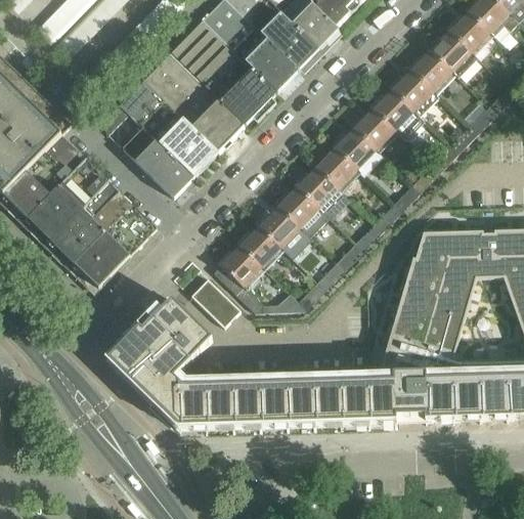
[(9,0),(18,8),(27,0),(9,0)]
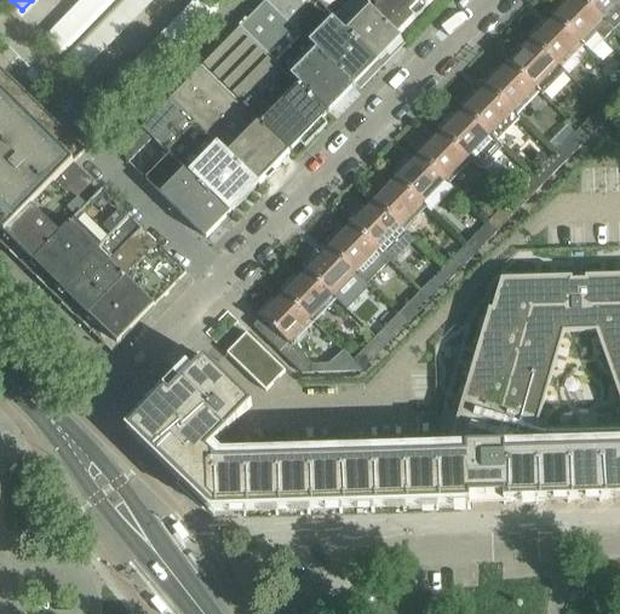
[(85,67),(147,0),(73,0),(46,29),(85,67)]
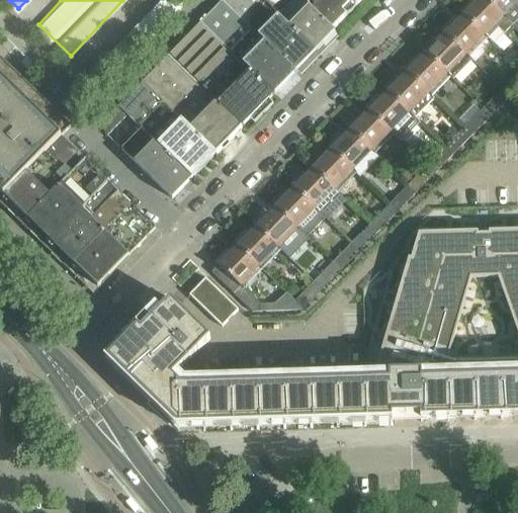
[(274,89),(295,68),(226,0),(218,0),(200,18),(235,52),(247,63),(274,89)]
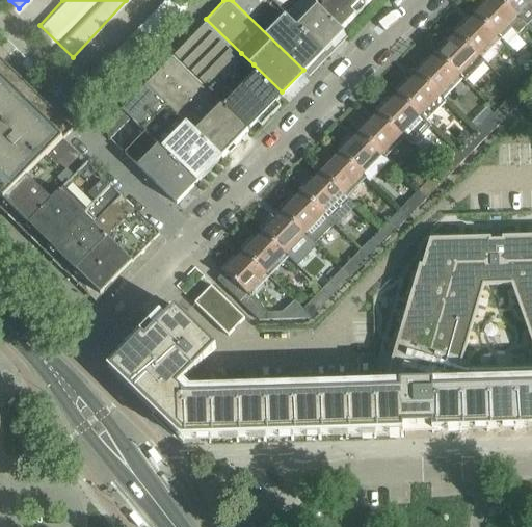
[(232,0),(303,70),(304,70),(324,49),(273,0),(232,0)]
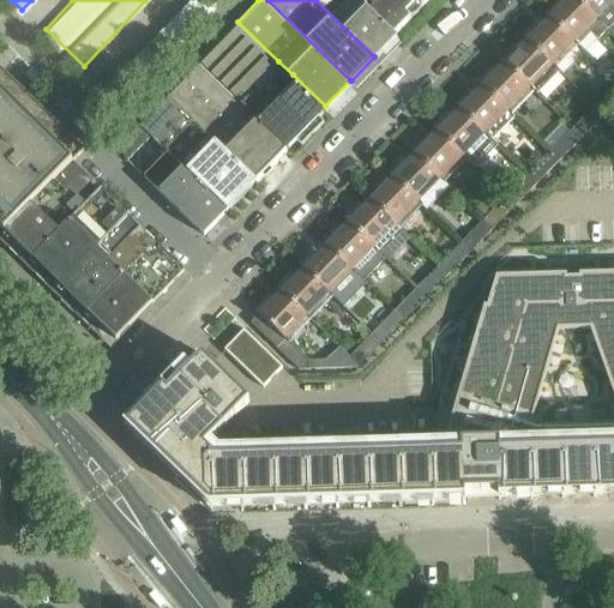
[(397,32),(395,30),(363,0),(315,0),(374,56),(397,32)]
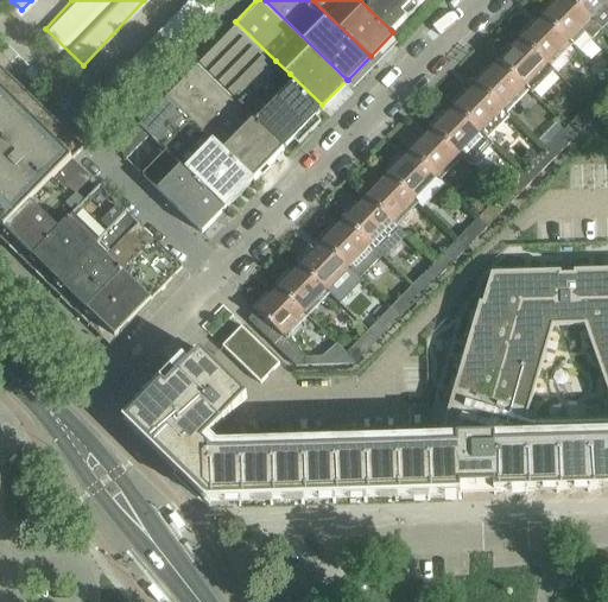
[(360,0),(391,30),(418,0),(360,0)]
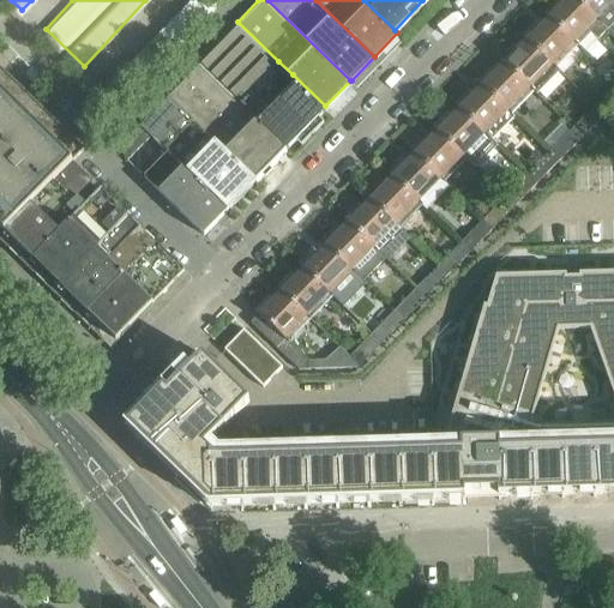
[(606,22),(582,0),(553,0),(546,8),(549,12),(575,37),(583,28),(591,36),(606,22)]
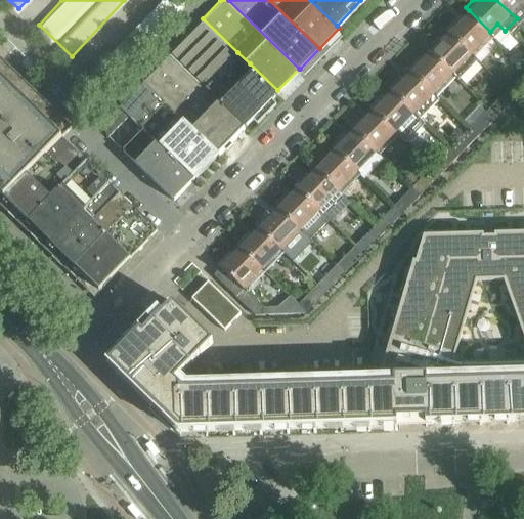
[(496,0),(517,18),(523,10),(523,0),(496,0)]
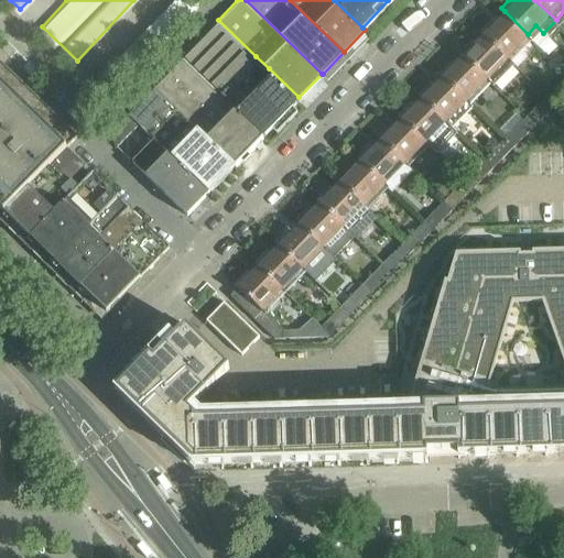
[(484,32),(508,55),(528,34),(505,11),(496,19),(492,15),(480,29),(484,32)]
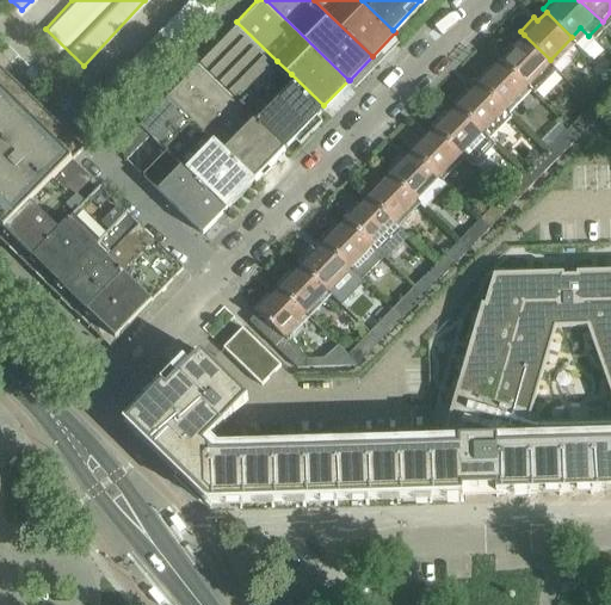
[(285,146),(325,106),(323,105),(291,74),(273,93),(259,79),(277,61),(236,22),(198,61),(285,146)]
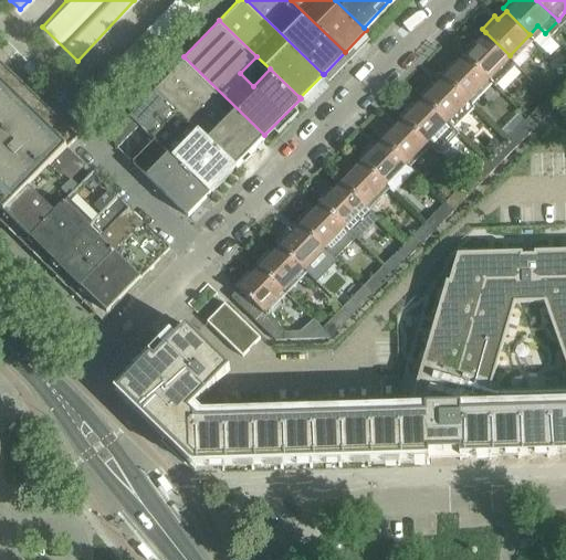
[(474,37),(462,50),(464,53),(489,76),(495,83),(515,61),(510,55),(485,32),(478,40),(474,37)]
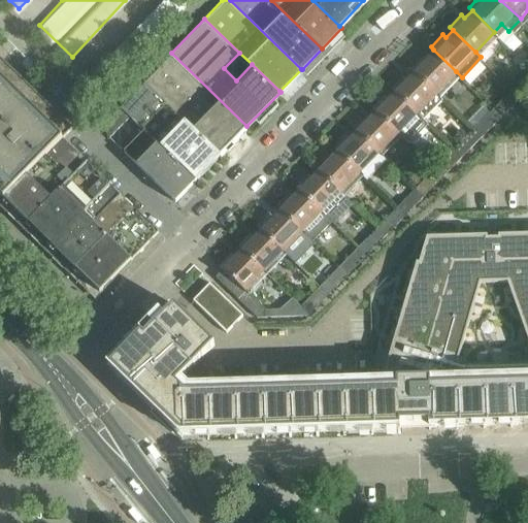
[(411,66),(415,69),(437,91),(456,71),(433,50),(426,57),(423,54),(411,66)]
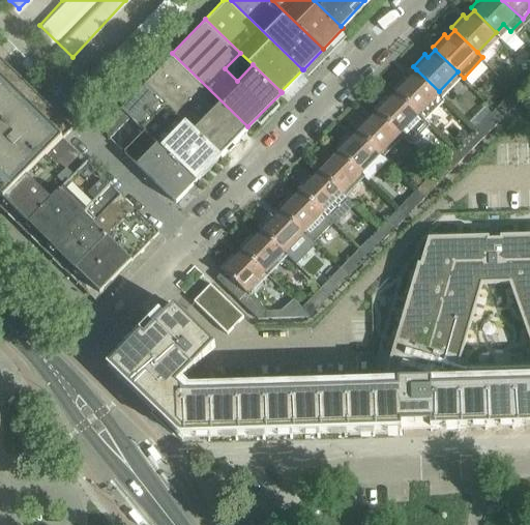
[(0,53),(0,192),(3,196),(33,165),(46,151),(62,135),(72,124),(0,53)]
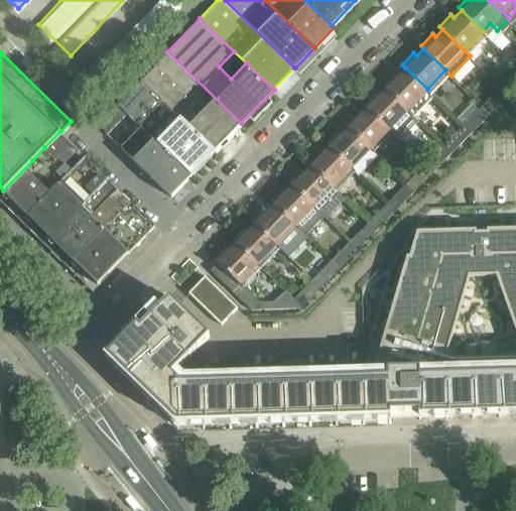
[(167,51),(142,78),(216,149),(241,123),(167,51)]
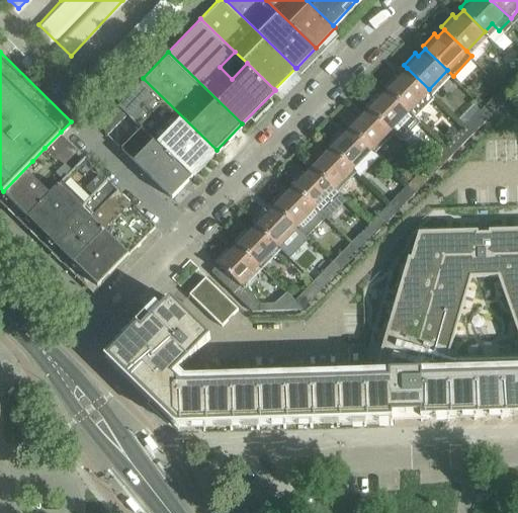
[(517,67),(509,77),(516,85),(517,83),(517,67)]
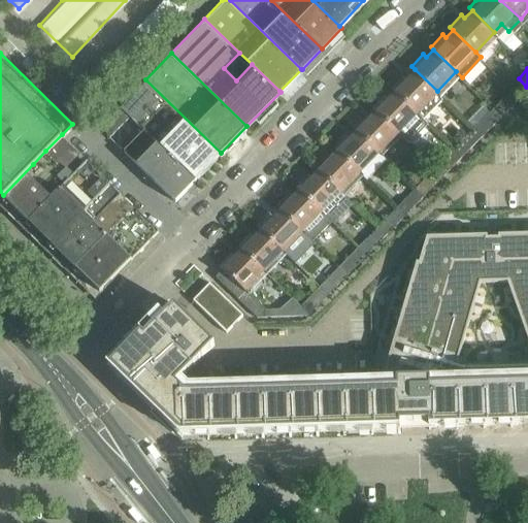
[(404,73),(392,86),(395,89),(424,117),(443,97),(437,91),(415,69),(407,76),(404,73)]
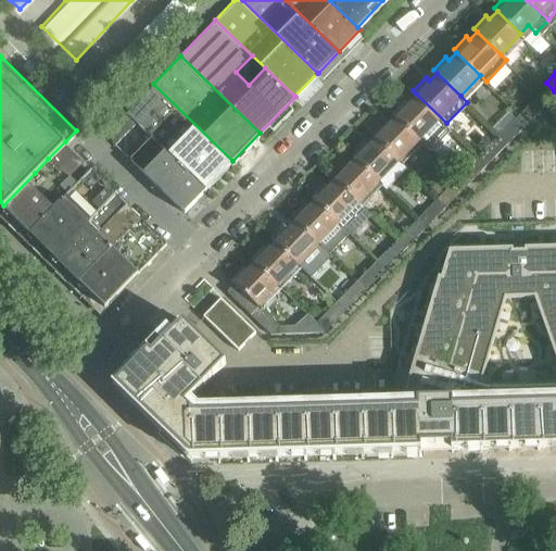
[(153,84),(127,110),(136,120),(151,134),(205,187),(206,187),(232,161),(153,84)]
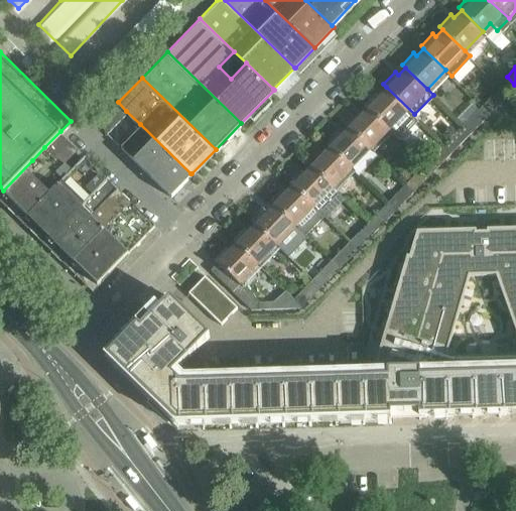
[(500,84),(499,85),(488,96),(496,104),(507,92),(500,84)]
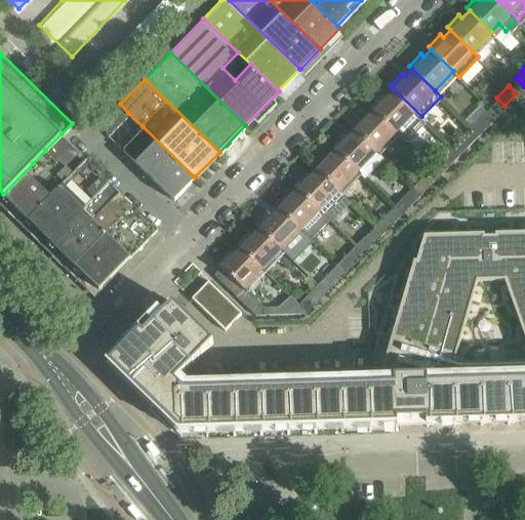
[(374,108),(396,129),(405,138),(425,119),(393,88),(386,95),(382,92),(371,105),(374,108)]
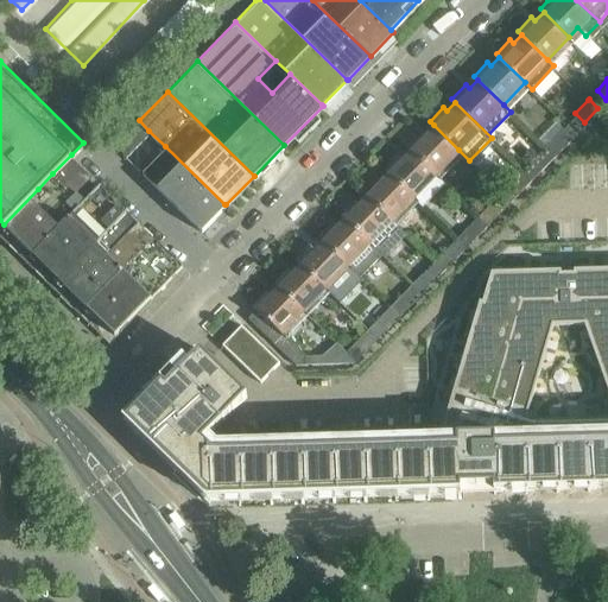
[(139,120),(133,127),(143,137),(149,131),(139,120)]
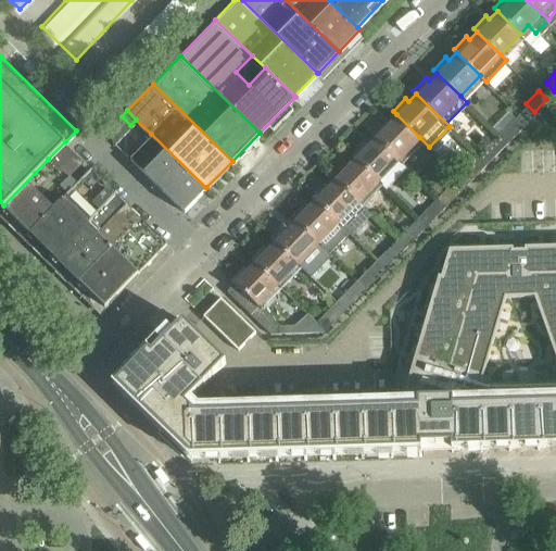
[(518,111),(518,112),(505,124),(514,133),(527,120),(518,111)]
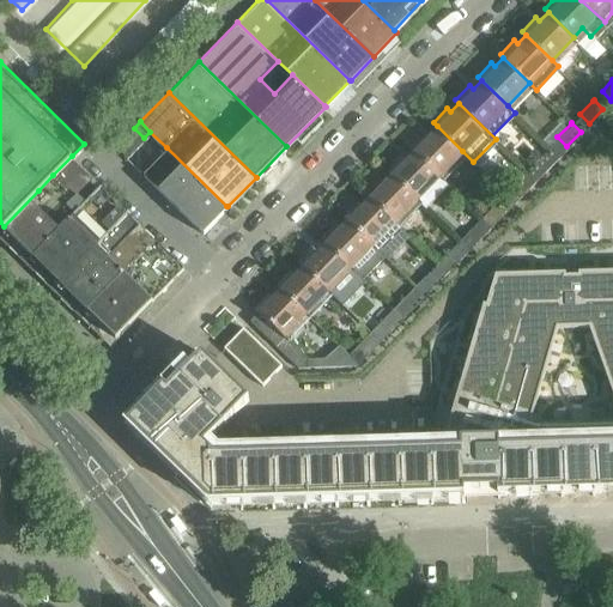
[(414,149),(441,174),(462,151),(437,126),(429,134),(425,132),(411,145),(414,149)]
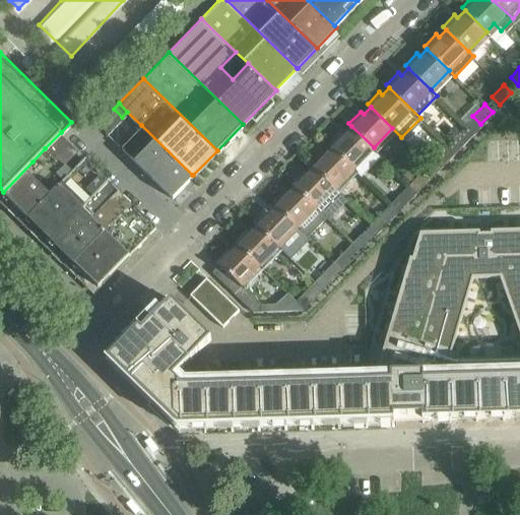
[(114,109),(109,114),(118,122),(122,117),(114,109)]
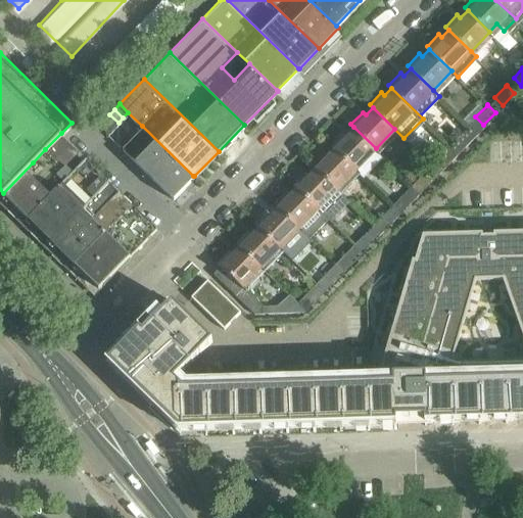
[(104,121),(104,123),(104,125),(104,127),(105,129),(108,133),(119,123),(109,114),(106,118),(105,120),(104,121)]
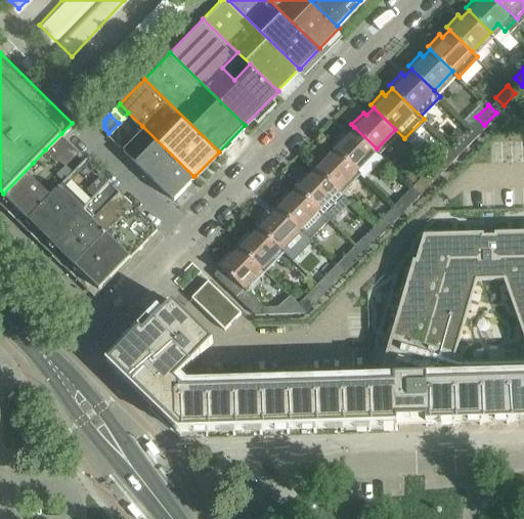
[(469,124),(469,125),(457,136),(465,144),(477,132),(469,124)]
